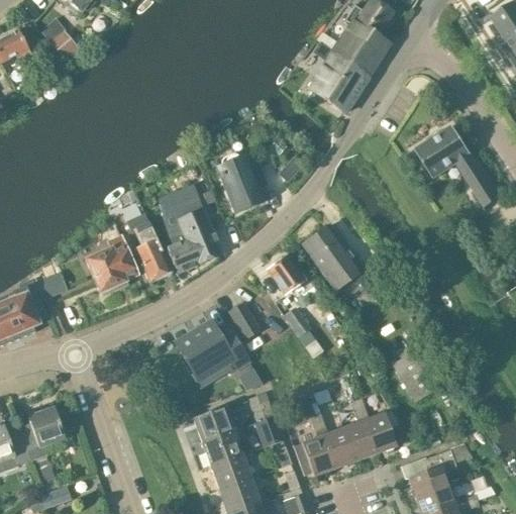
[(67,0),(81,11),(83,8),(85,10),(88,9),(95,1),(95,0),(67,0)]
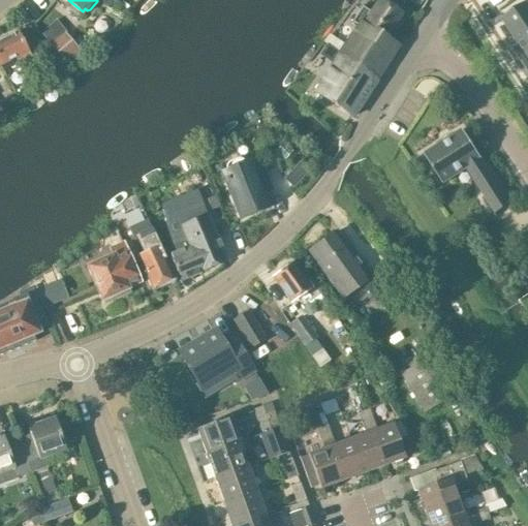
[(359,24),(340,51),(379,78),(401,43),(386,34),(402,11),(398,9),(403,1),(402,0),(384,0),(378,0),(372,10),(363,4),(352,20),(359,24)]
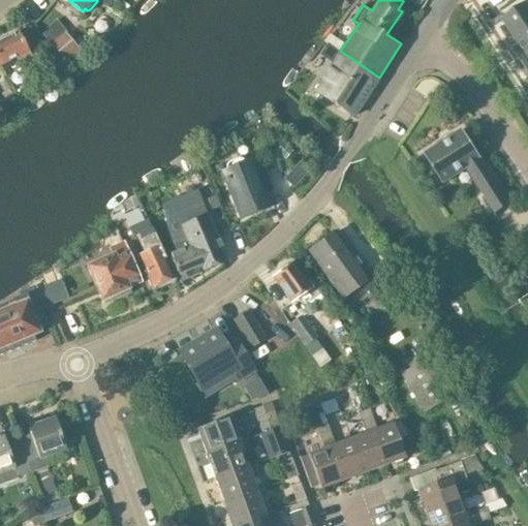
[(527,1),(504,17),(521,41),(515,47),(526,63),(527,62),(527,1)]
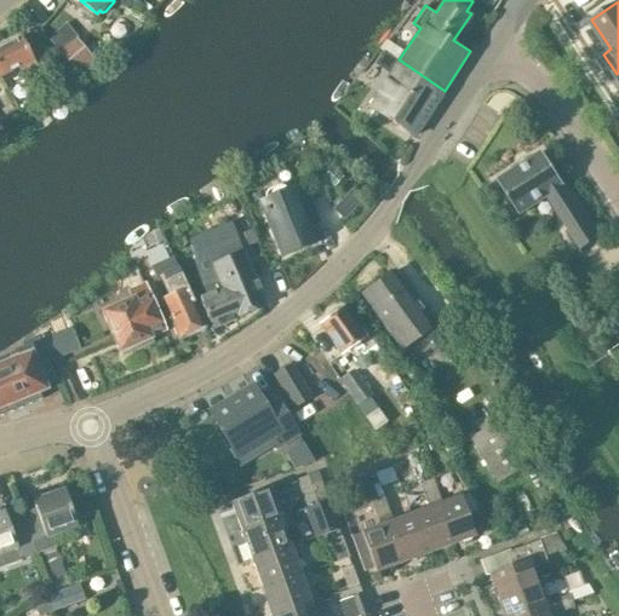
[(63,52),(69,59),(73,64),(81,75),(97,61),(78,36),(79,35),(67,21),(49,36),(63,52)]
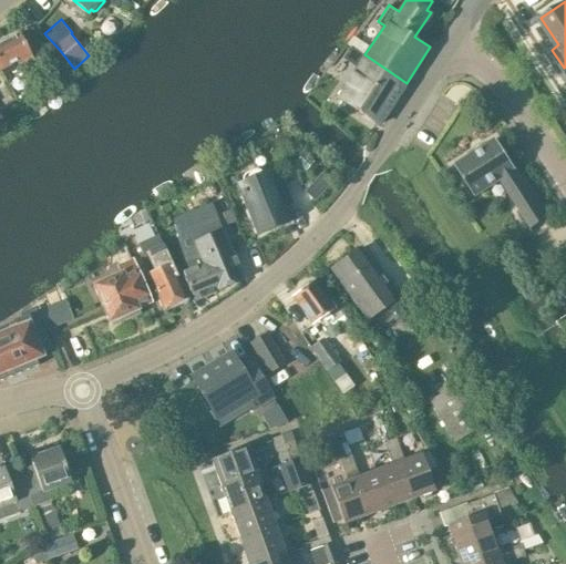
[(22,70),(35,62),(20,31),(0,41),(0,60),(3,67),(17,60),(22,70)]
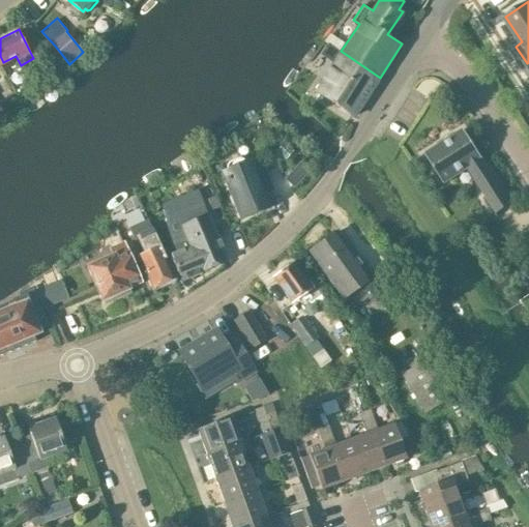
[(380,78),(341,51),(316,89),(355,115),(380,78)]
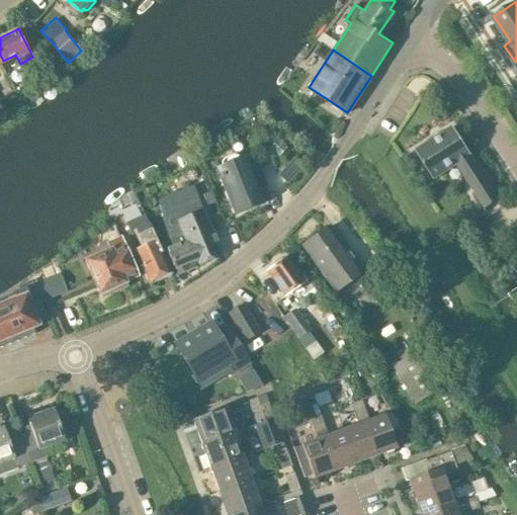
[(454,124),(416,149),(435,177),(458,162),(460,161),(464,168),(467,166),(479,183),(474,186),(475,187),(486,205),(502,195),(478,157),(476,159),(472,153),(454,124)]
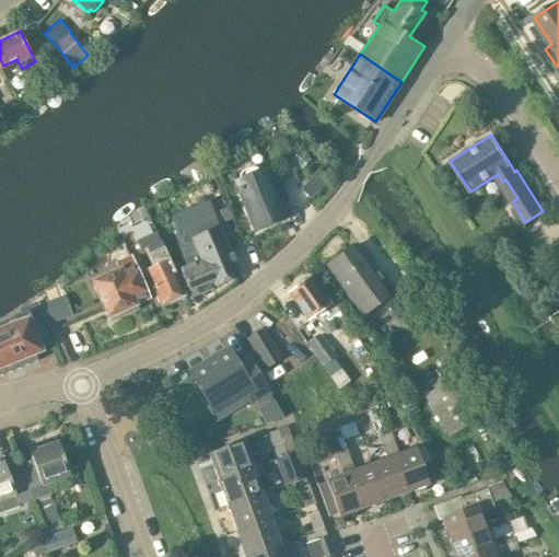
[(265,167),(235,180),(256,230),(284,218),(278,199),(288,196),(278,171),(268,175),(265,167)]
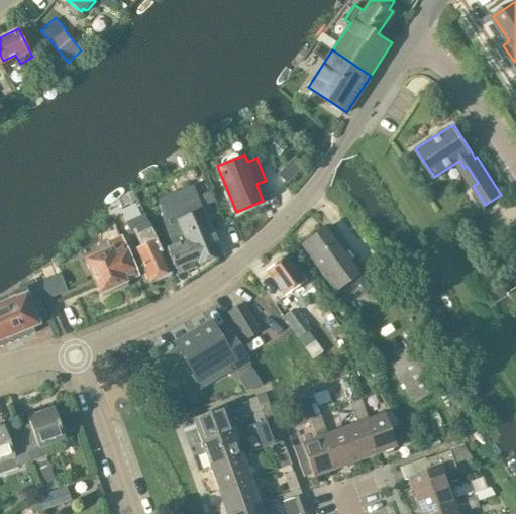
[(294,158),(280,173),(288,181),(302,165),(294,158)]
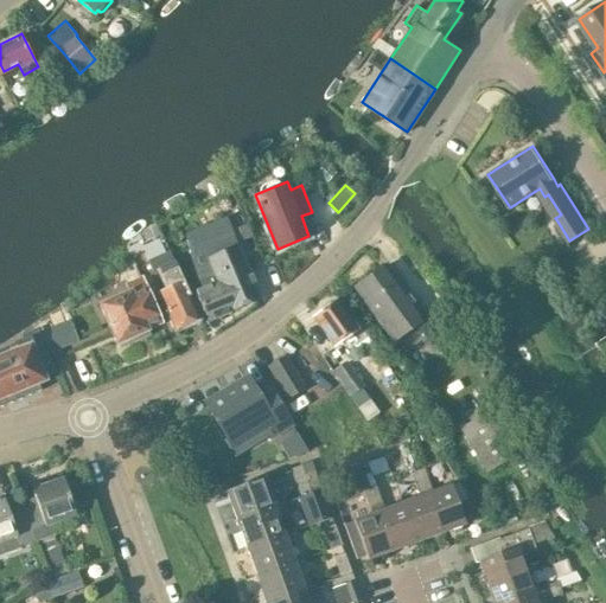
[(261,296),(235,238),(210,249),(205,242),(191,248),(201,286),(195,288),(208,320),(261,296)]
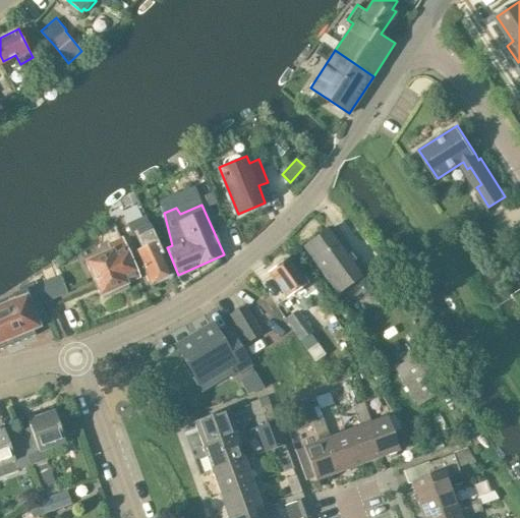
[(142,246),(134,249),(151,283),(173,272),(147,215),(127,223),(133,235),(136,233),(142,246)]
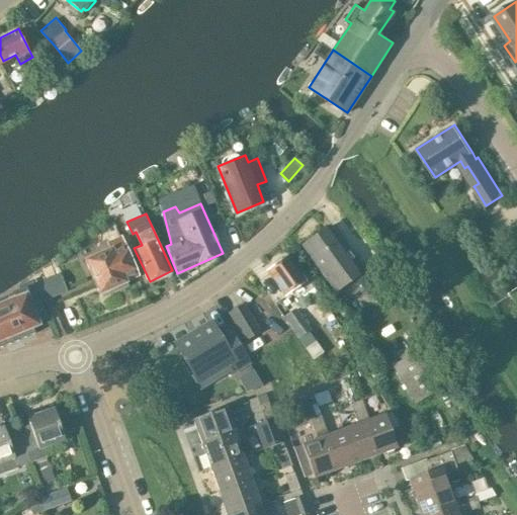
[(329,225),(303,243),(336,289),(362,271),(329,225)]
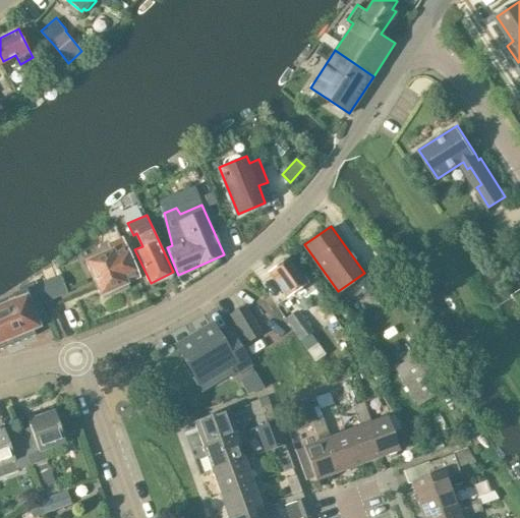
[(121,289),(120,287),(129,283),(128,280),(138,276),(121,235),(107,241),(110,248),(85,259),(101,294),(102,294),(103,297),(121,289)]
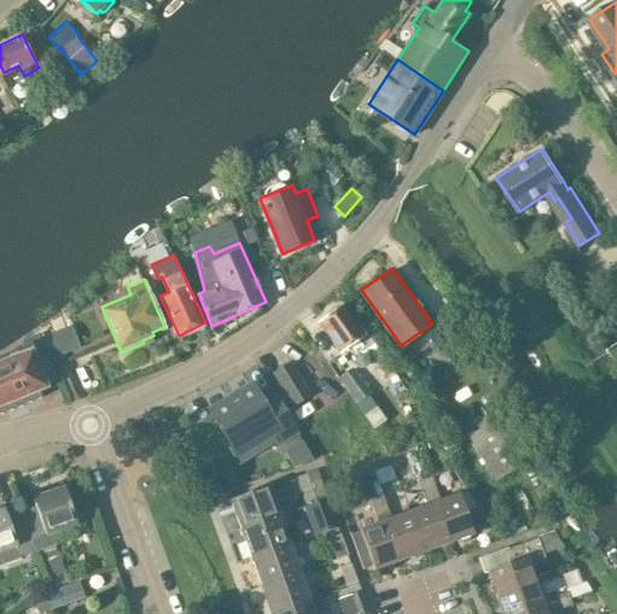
[(330,314),(320,320),(342,350),(345,348),(356,364),(382,346),(364,319),(358,323),(343,304),(339,307),(336,305),(330,310),(330,314)]
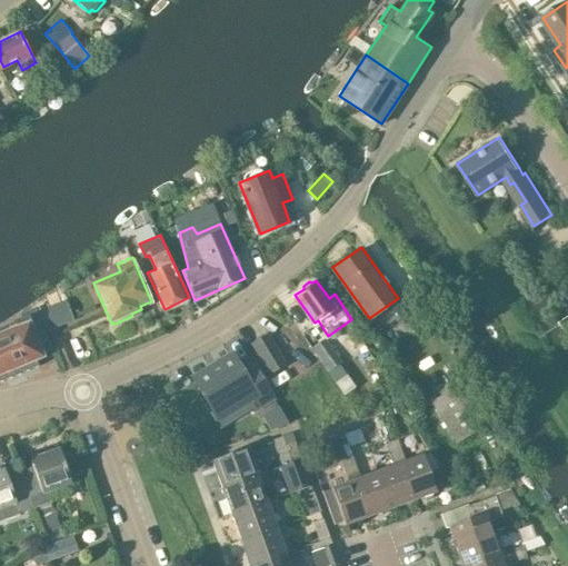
[(66,299),(41,309),(48,327),(73,317),(66,299)]
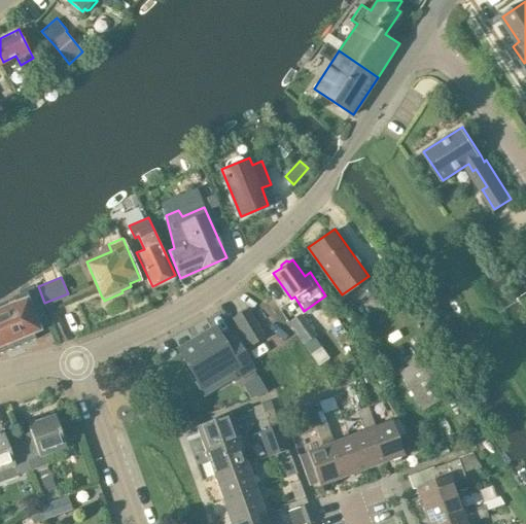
[(0,351),(36,338),(33,330),(38,328),(37,326),(47,321),(32,284),(22,288),(21,288),(24,297),(0,305),(0,351)]
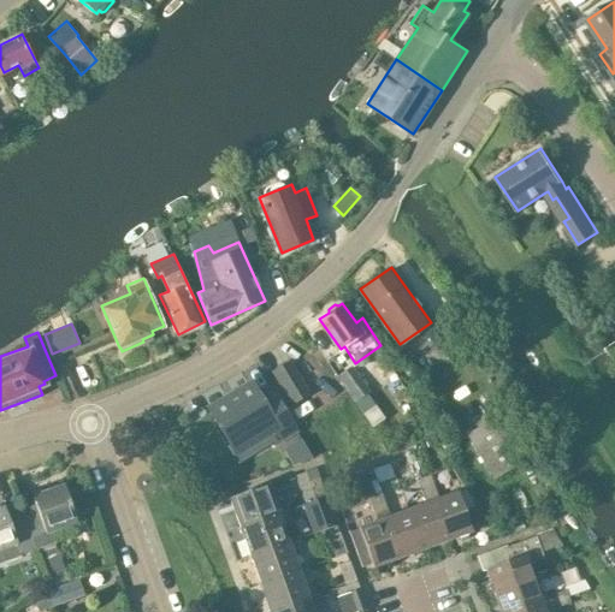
[(311,392),(291,358),(273,369),(293,402),(311,392)]
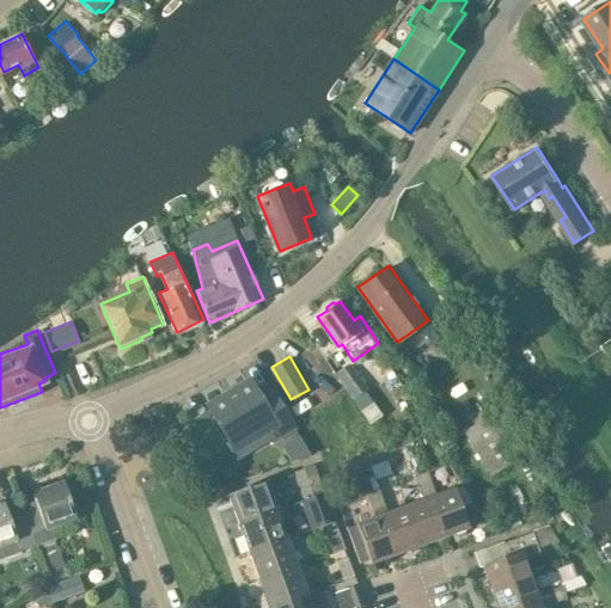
[(355,397),(368,387),(350,362),(336,372),(355,397)]
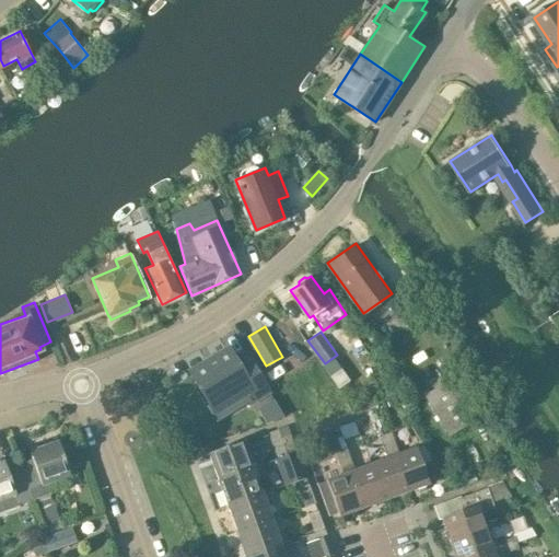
[(229,346),(189,370),(211,407),(212,406),(218,416),(248,397),(251,402),(270,390),(252,360),(242,367),(229,346)]
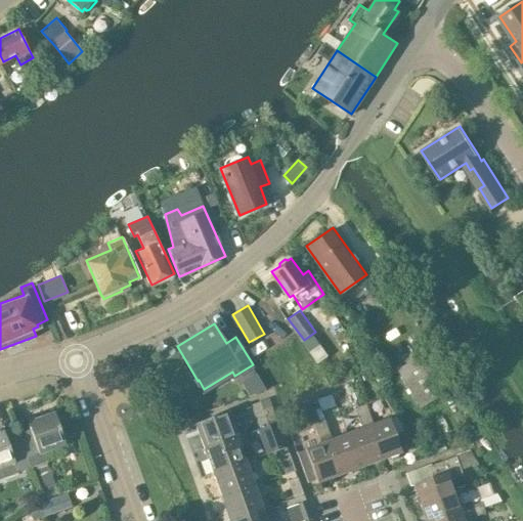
[(418,355),(397,368),(421,406),(441,394),(418,355)]
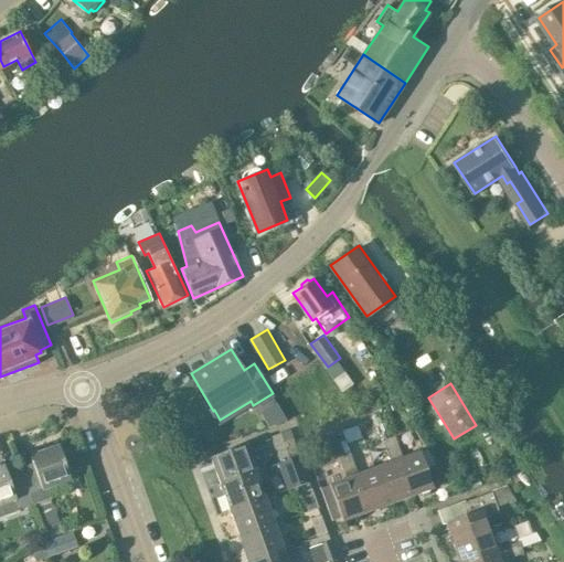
[(416,399),(405,405),(412,416),(423,410),(416,399)]
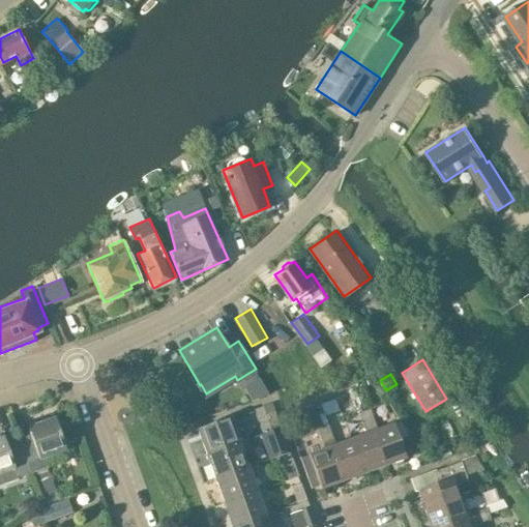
[(315,426),(322,422),(316,405),(307,408),(315,426)]
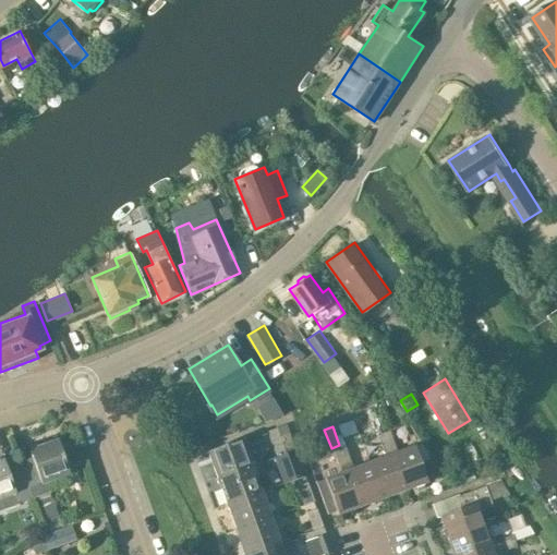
[(378,433),(382,442),(394,437),(390,429),(378,433)]
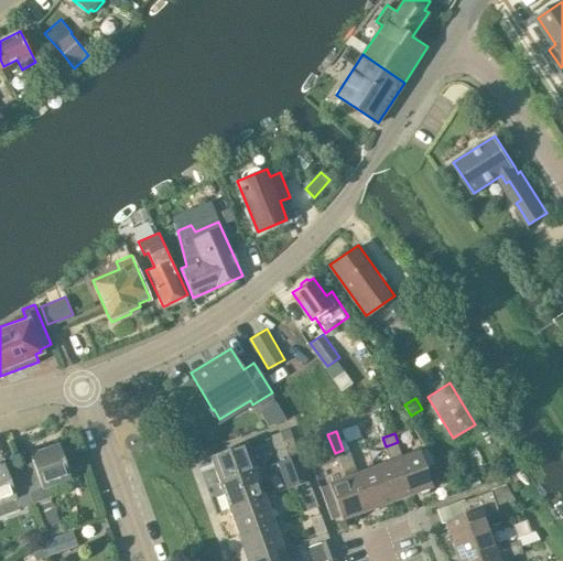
[(292,434),(283,439),(289,456),(299,452),(292,434)]
